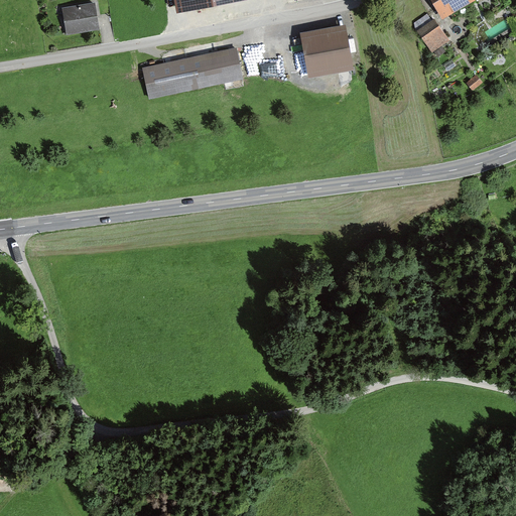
[(177,0),(179,9),(230,0),(177,0)]
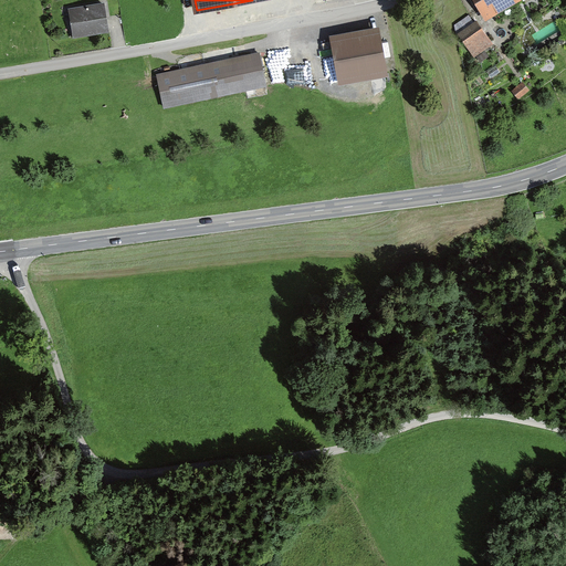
[(473,0),(485,20),(519,0),(473,0)]
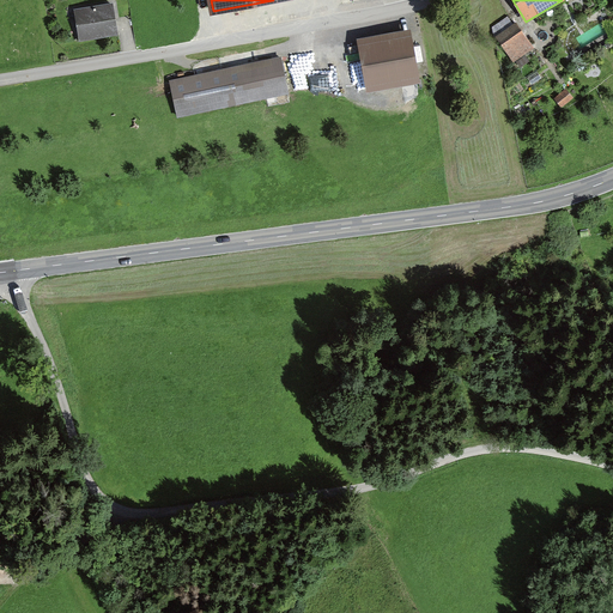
[(115,2),(76,10),(80,44),(120,38),(115,2)]
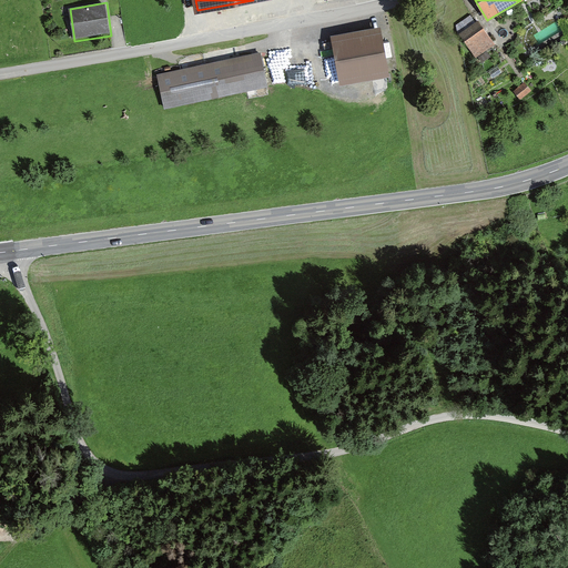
[(477,21),(459,34),(477,59),(495,46),(477,21)]
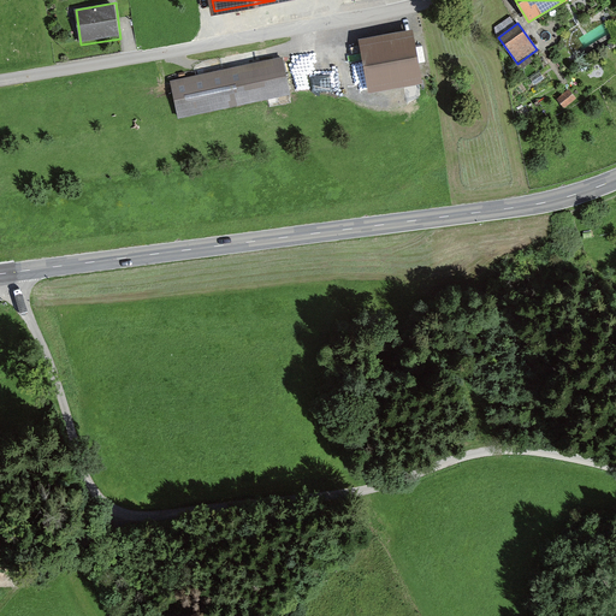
[(413,33),(359,42),(368,96),(422,86),(413,33)]
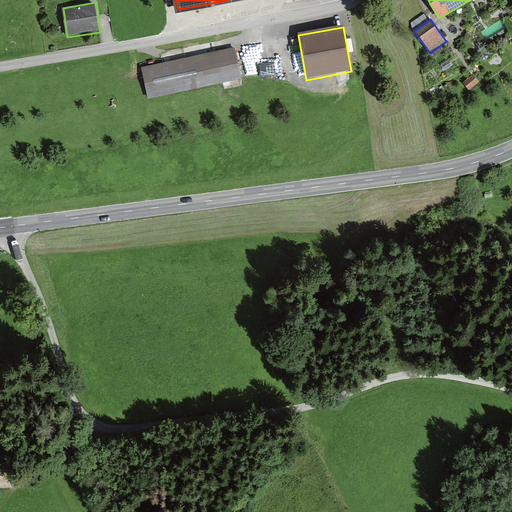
[(235,48),(141,68),(148,100),(242,80),(235,48)]
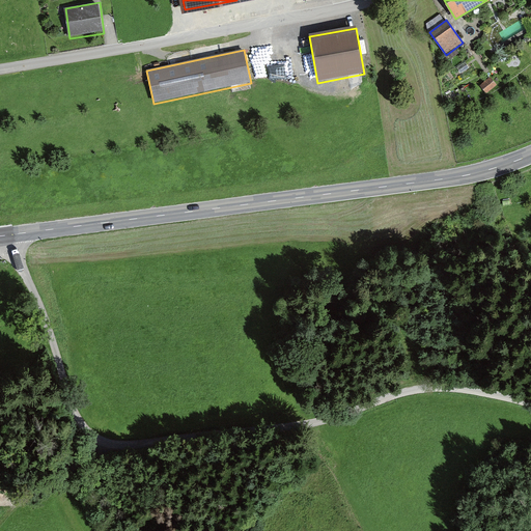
[(486,92),(497,84),(491,76),(480,85),(486,92)]
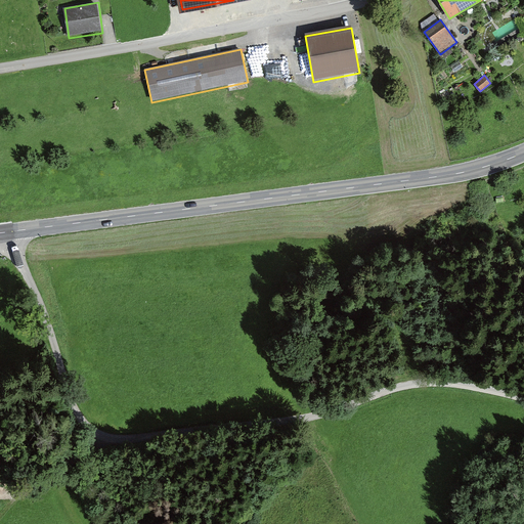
All buildings are outlined.
